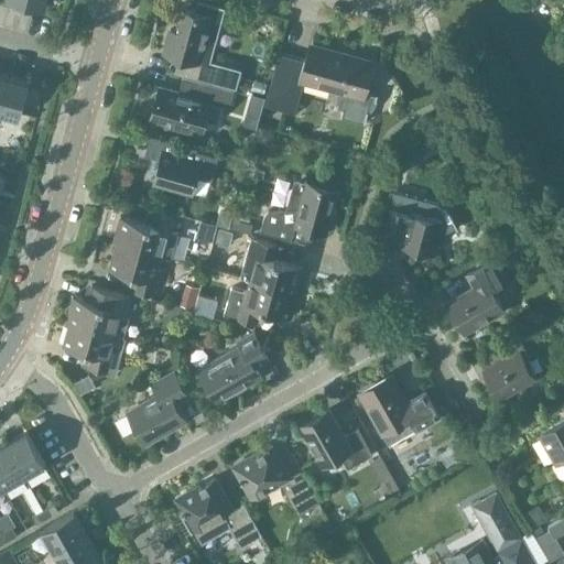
[(171,30),(165,52),(181,55),(176,72),(216,82),(220,65),(199,60),(213,14),(184,7),(177,31),(171,30)]
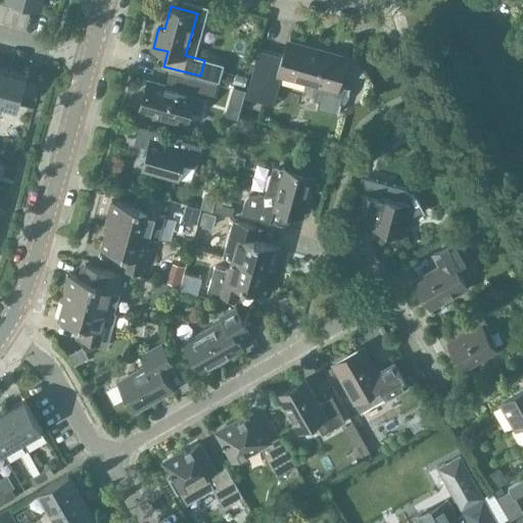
[(286,56),(259,49),(247,93),(276,101),(283,75),(315,83),(315,86),(314,88),(314,90),(315,92),(315,94),(316,96),(317,98),(319,100),(317,107),(318,108),(318,107),(338,113),(339,113),(342,103),(344,102),(345,101),(346,99),(347,97),(348,96),(349,94),(350,89),(338,85),(345,57),(290,42),(286,56)]
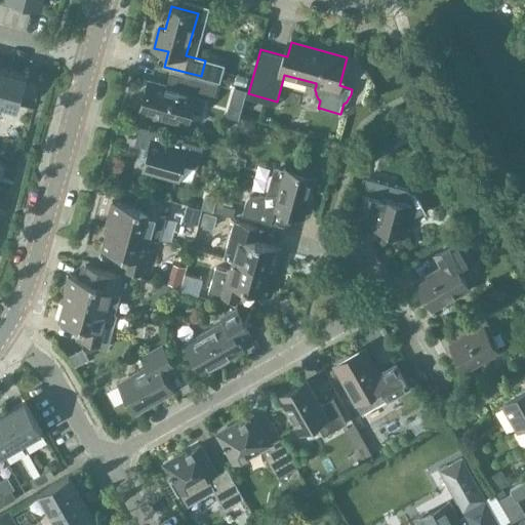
[(6,69),(0,90),(0,104),(18,110),(28,75),(6,69)]
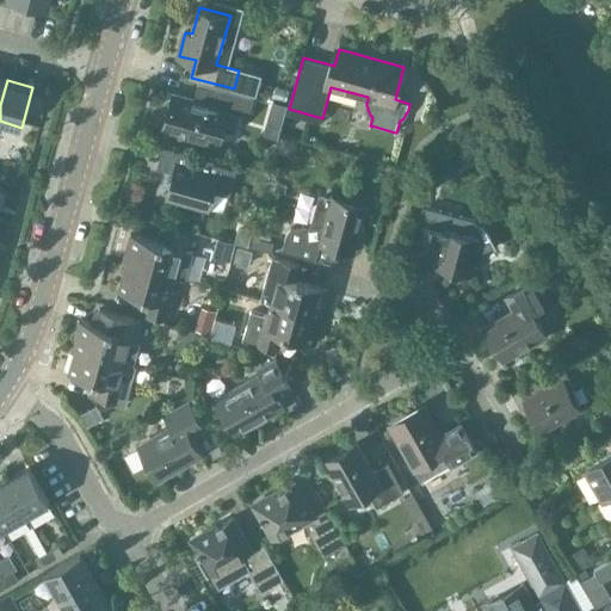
[(196,99),(174,93),(164,130),(218,146),(228,110),(250,116),(254,98),(201,84),(196,99)]
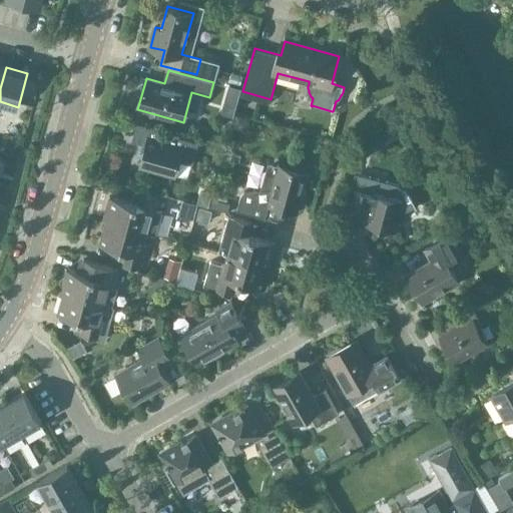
[(231,72),(229,81),(240,84),(243,75),(231,72)]
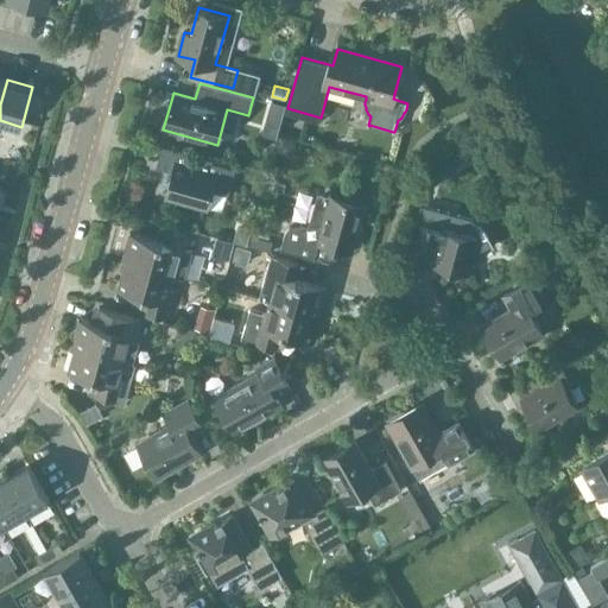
[(268,100),(266,111),(280,114),(284,103),(268,100)]
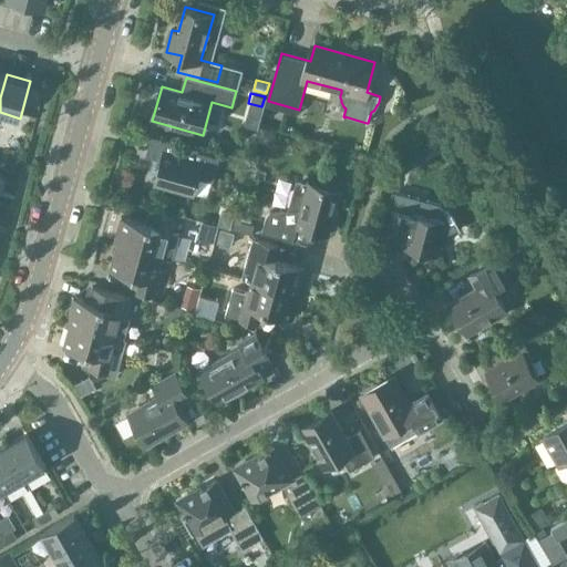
[(265,129),(261,142),(272,144),(276,132),(265,129)]
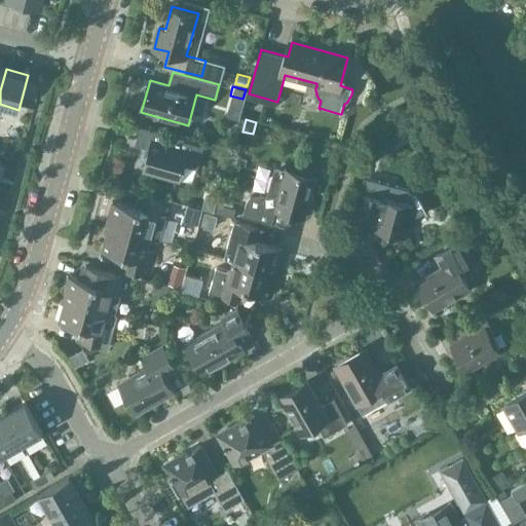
[(204,147),(182,141),(183,138),(141,126),(137,145),(150,148),(144,171),(180,181),(184,165),(198,170),(204,147)]
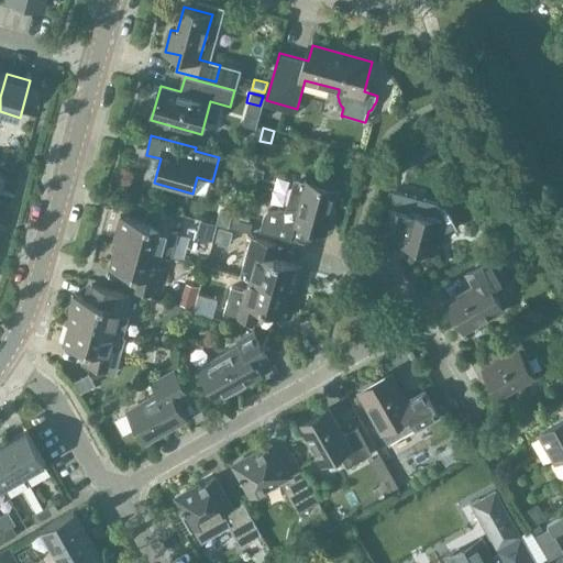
[(238,166),(233,179),(243,181),(246,168),(238,166)]
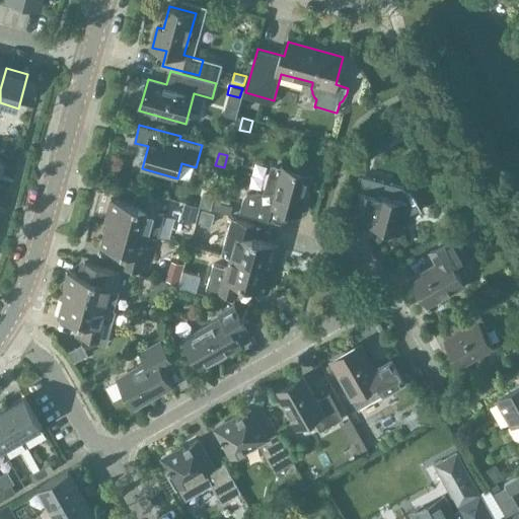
[(283,169),(275,167),(269,192),(250,194),(248,194),(247,195),(245,197),(244,198),(244,199),(240,213),(286,226),(290,212),(300,214),(310,174),(284,167),(283,169)]
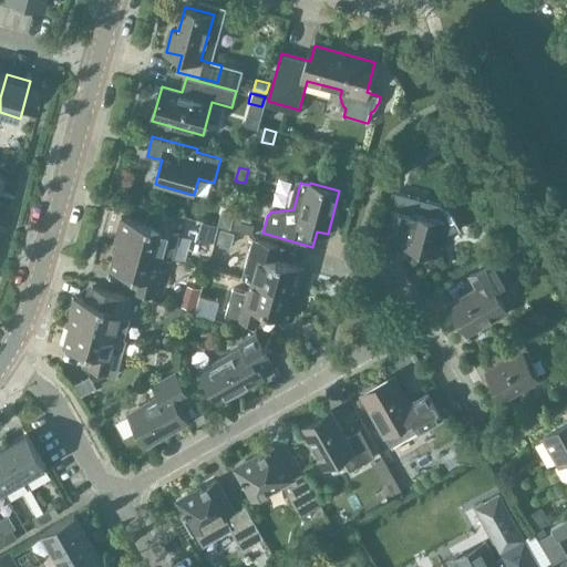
[(390,206),(382,234),(403,239),(402,246),(439,256),(444,234),(447,234),(460,227),(461,227),(450,207),(425,200),(394,192),(390,206)]
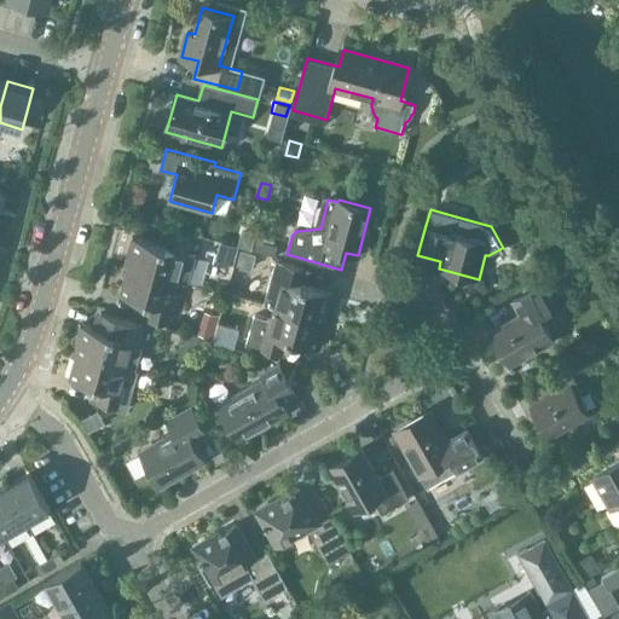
[(243,229),(238,246),(252,249),(256,232),(243,229)]
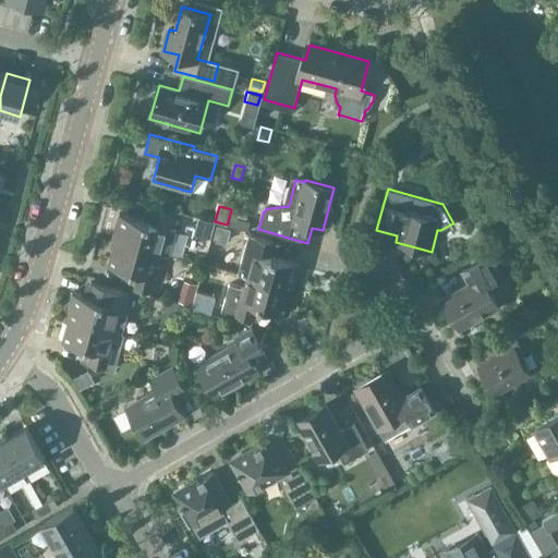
[(117,240),(160,252),(164,240),(173,242),(181,216),(154,208),(150,222),(123,215),(117,240)]
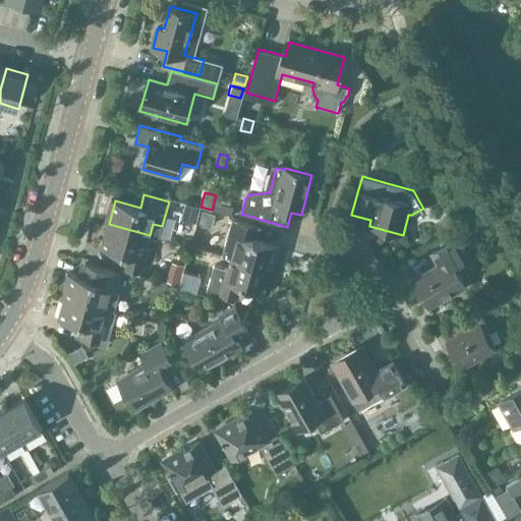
[(217,203),(215,210),(232,215),(234,208),(217,203)]
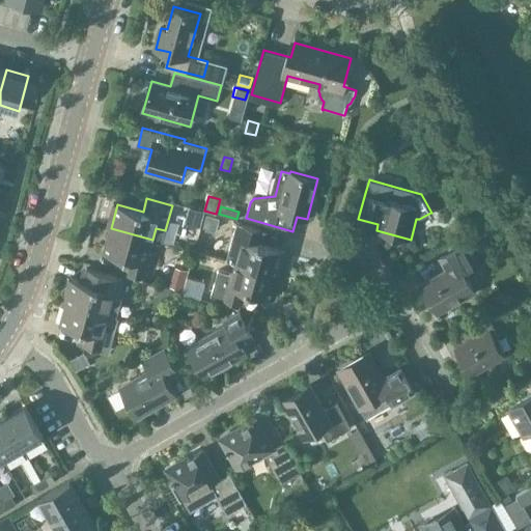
[(207,215),(204,227),(217,231),(220,218),(207,215)]
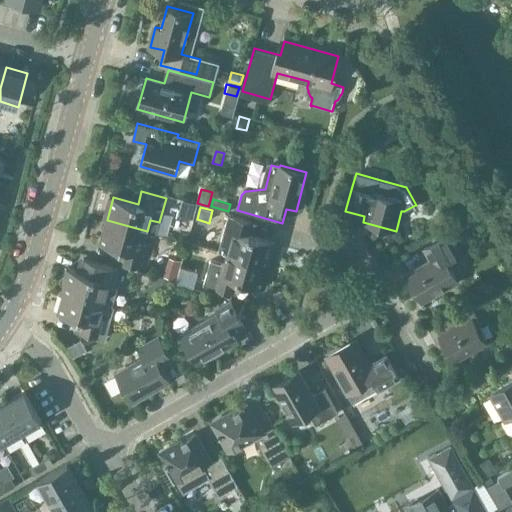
[(269,264),(275,241),(250,234),(253,222),(229,215),(222,239),(231,242),(228,253),(269,264)]
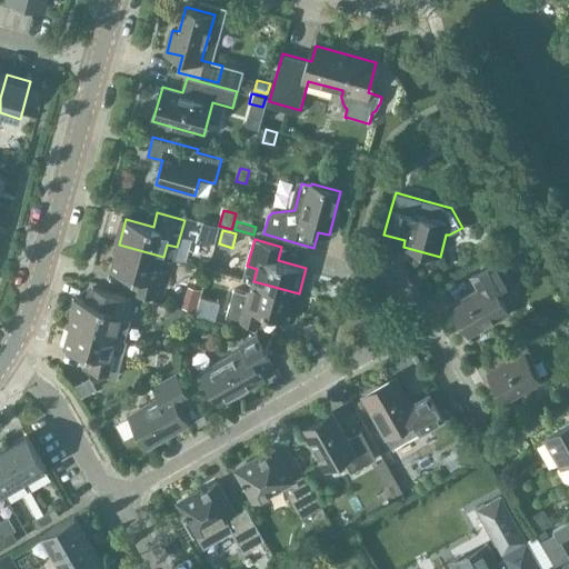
[(119,245),(111,270),(139,278),(135,292),(162,300),(170,272),(160,270),(163,257),(119,245)]
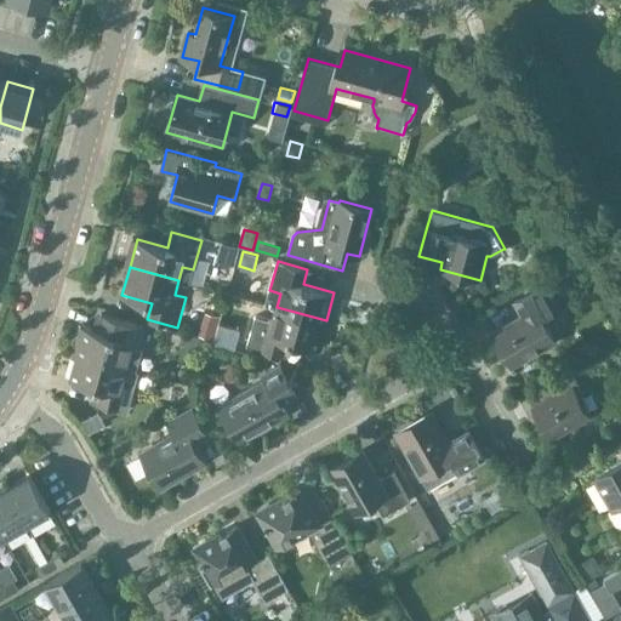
[(494,332),(512,365),(556,341),(545,320),(559,312),(543,285),(514,302),(523,317),(494,332)]
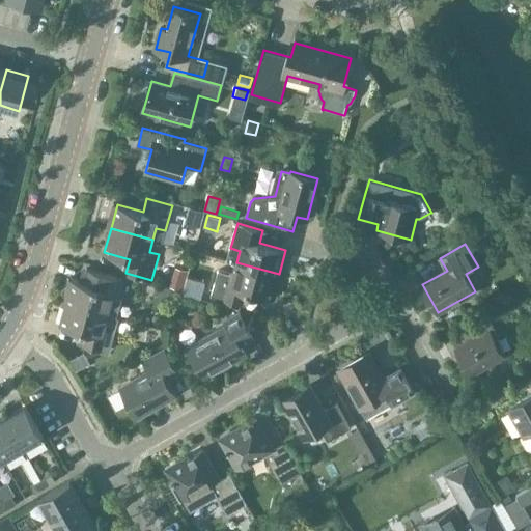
[(279,274),(236,262),(233,275),(224,272),(217,298),(243,304),(246,291),(275,299),(282,275),(279,274)]
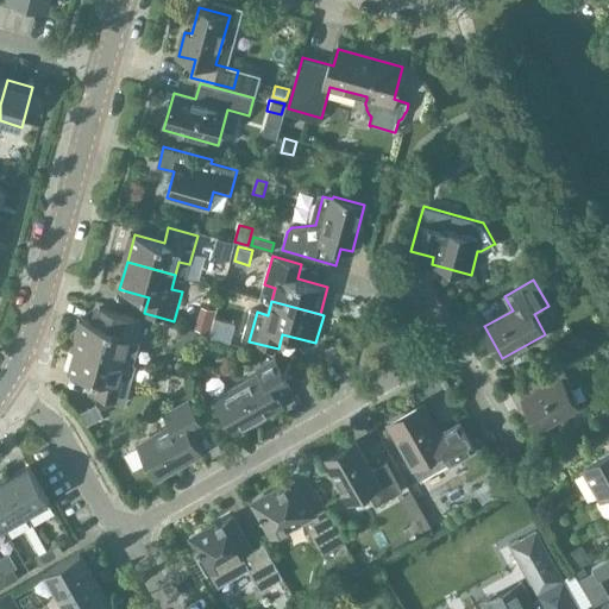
[(83,320),(76,349),(125,362),(136,364),(146,321),(100,309),(96,324),(83,320)]
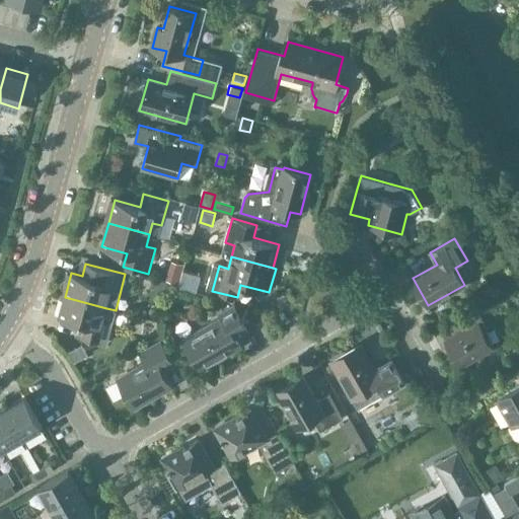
[(170,275),(169,281),(179,283),(181,273),(175,272),(170,275)]
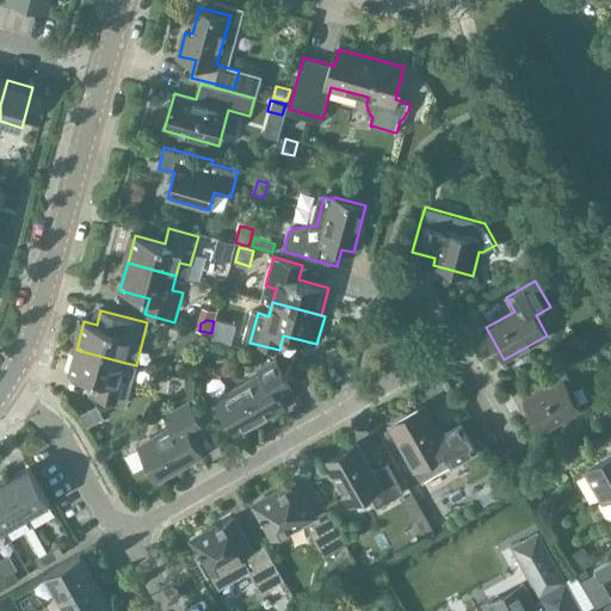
[(215,320),(210,338),(229,343),(234,325),(215,320)]
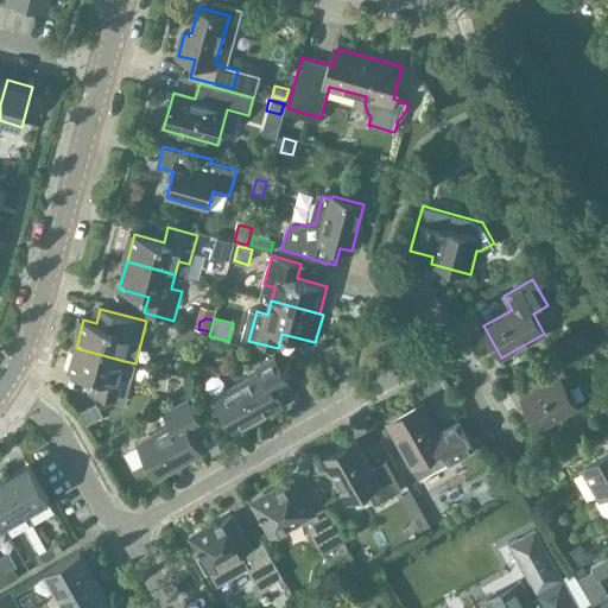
[(201,331),(177,325),(182,342),(197,347),(201,331)]
